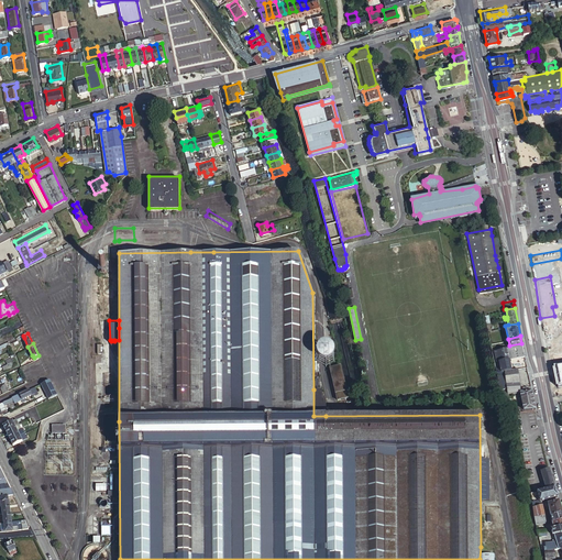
[(525,354),(521,343),(509,346),(496,349),(494,349),(495,351),(496,360),(499,360),(509,358),(525,354)]
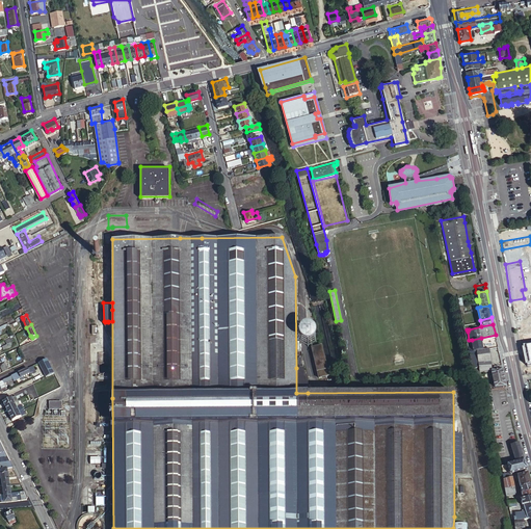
[(481,338),(472,340),(474,349),(482,347),(481,338)]
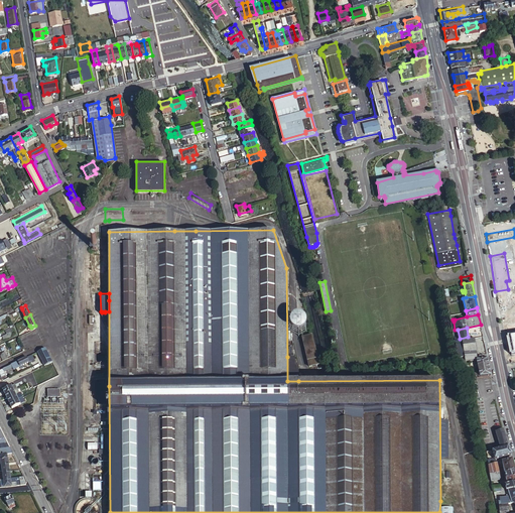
[(318,362),(311,333),(301,335),(308,364),(318,362)]
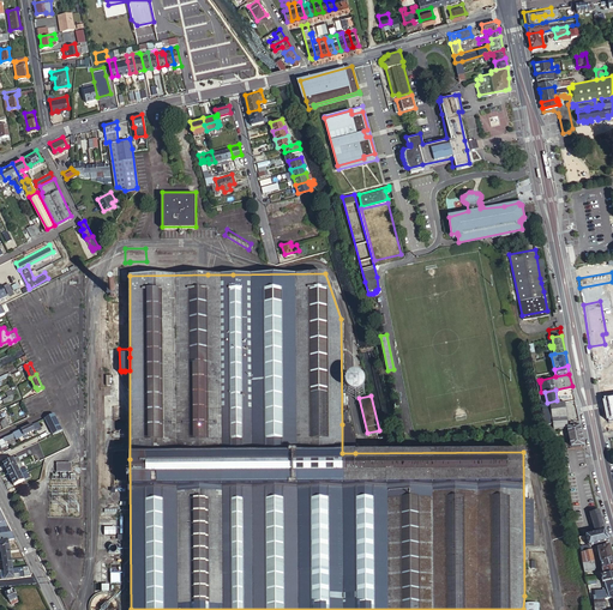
[(551,422),(552,427),(566,426),(568,426),(564,399),(557,400),(547,403),(541,404),(545,423),(551,422)]
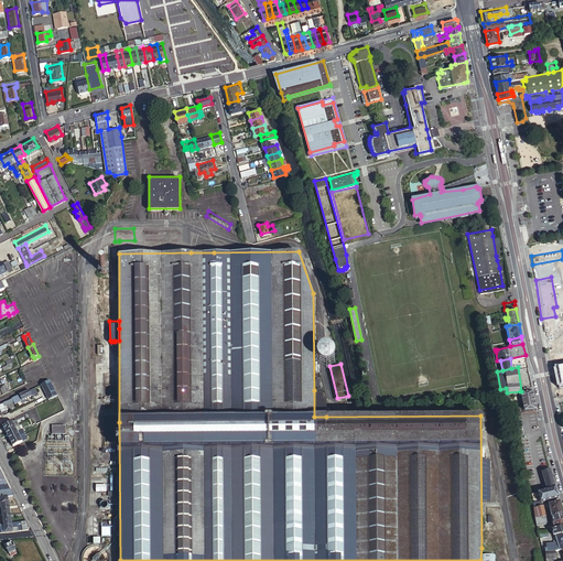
[(112,381),(112,371),(104,370),(104,381),(112,381)]
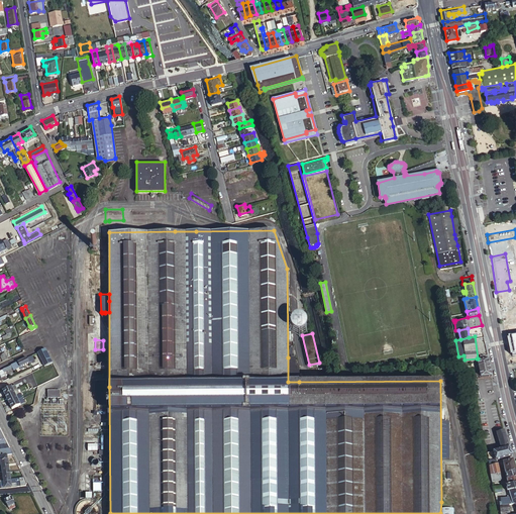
[(40,354),(44,364),(53,361),(45,346),(37,350),(40,354)]
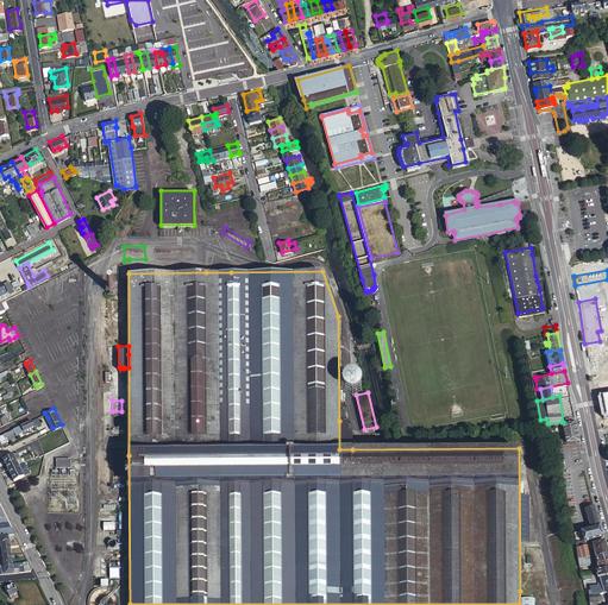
[(38,416),(16,427),(18,432),(19,434),(27,430),(26,428),(33,424),(35,426),(41,422),(41,421),(38,416)]
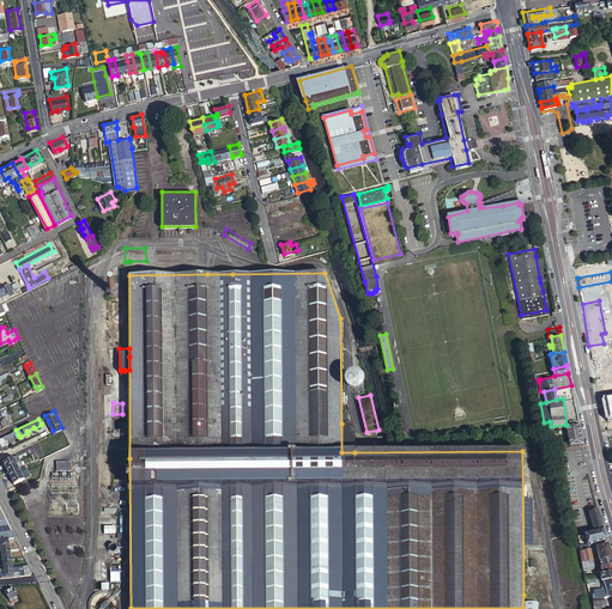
[(341,452),(355,452),(353,433),(350,433),(350,424),(341,424),(341,452)]
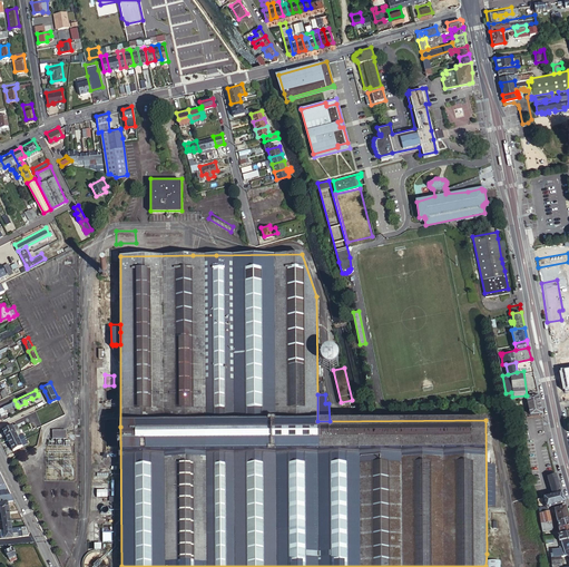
[(0,419),(2,418),(0,414),(6,412),(3,409),(13,403),(15,406),(17,404),(15,400),(0,407),(0,419)]
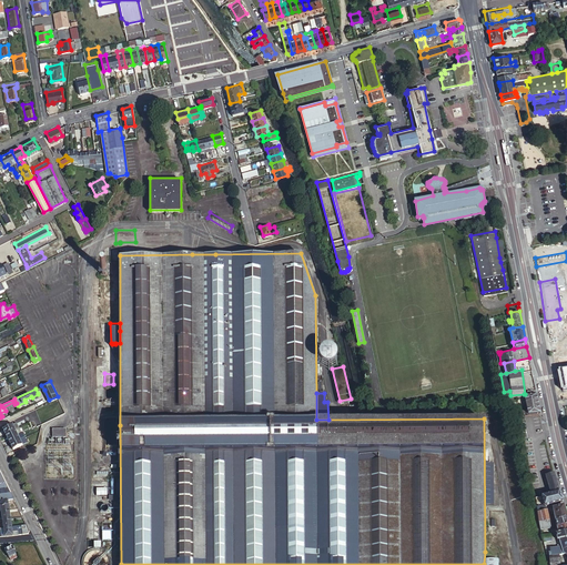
[(527,412),(539,411),(537,400),(525,400),(527,412)]
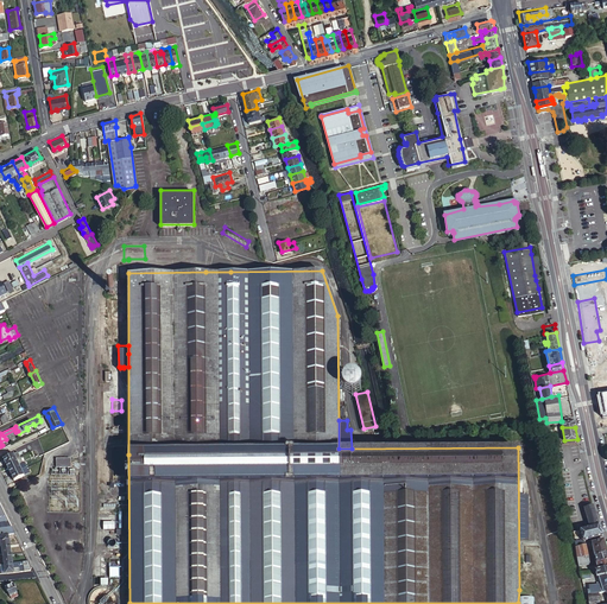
[(49,440),(52,447),(58,444),(57,443),(61,442),(58,438),(56,439),(55,438),(49,440)]
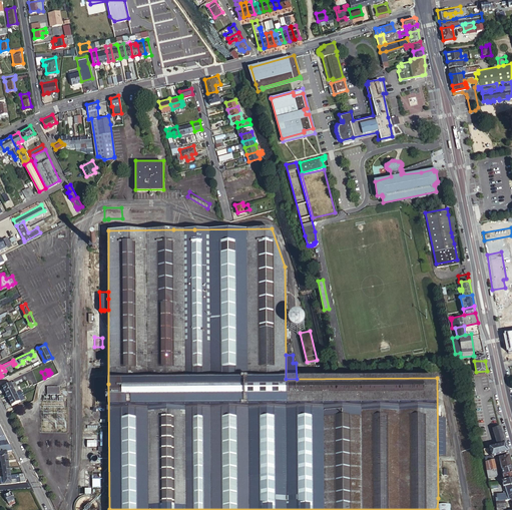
[(37,382),(44,378),(41,372),(34,376),(37,382)]
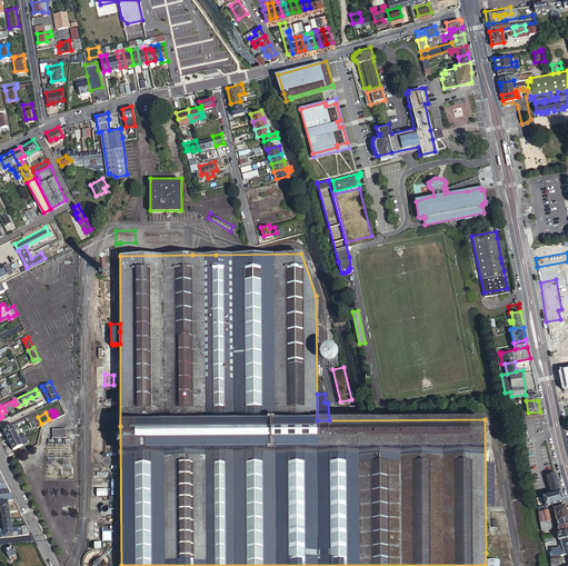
[(3,428),(6,433),(16,428),(13,424),(3,428)]
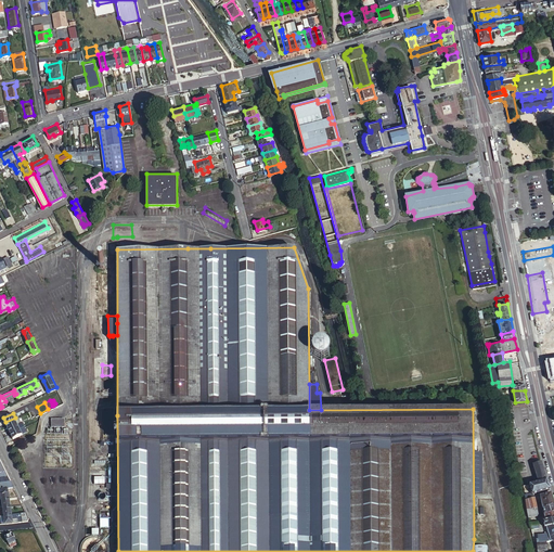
[(5,422),(8,427),(17,422),(15,418),(5,422)]
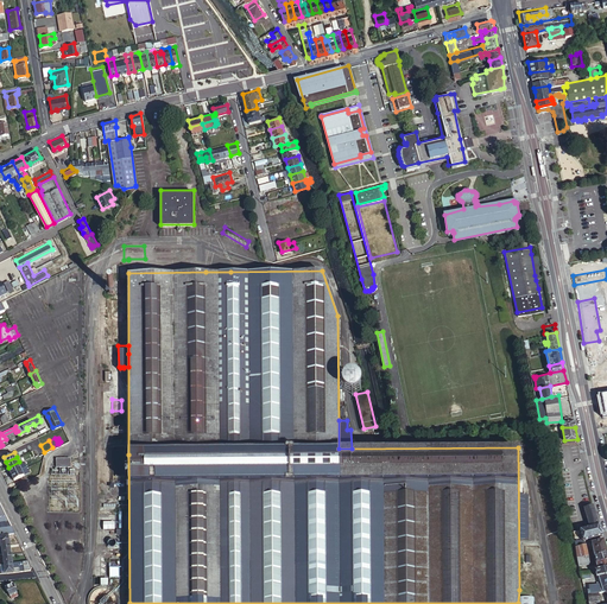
[(8,468),(11,472),(21,468),(19,462),(8,468)]
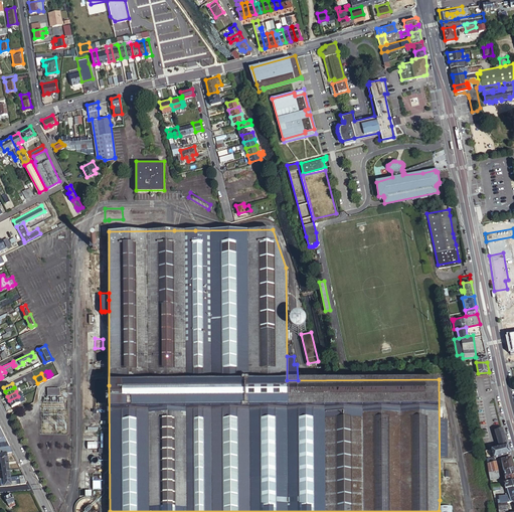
[(18,396),(9,400),(12,404),(24,398),(22,394),(21,394),(18,396)]
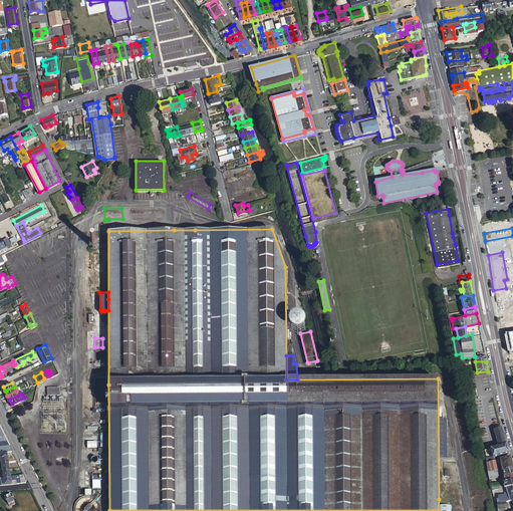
[(502,430),(501,425),(493,428),(498,444),(506,442),(503,434),(501,433),(501,430),(502,430)]
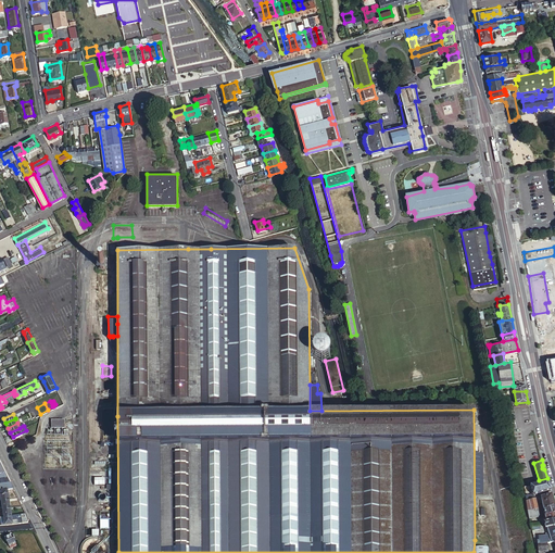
[(13,486),(0,461),(0,488),(13,486)]
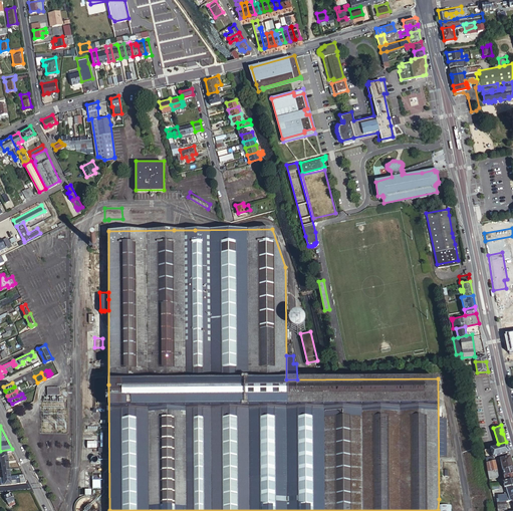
[(508,451),(506,442),(498,444),(489,446),(492,454),(492,456),(494,455),(508,451)]
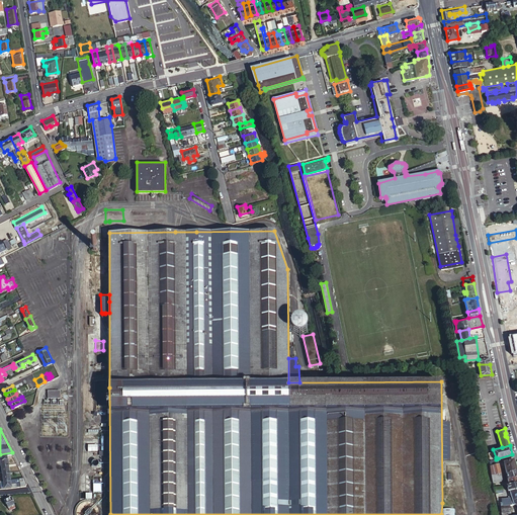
[(495,458),(490,459),(491,474),(501,471),(499,462),(496,463),(495,458)]
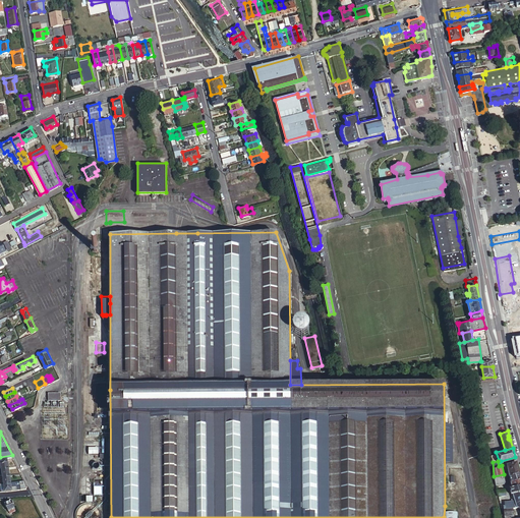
[(519,472),(516,461),(509,463),(507,465),(509,475),(519,472)]
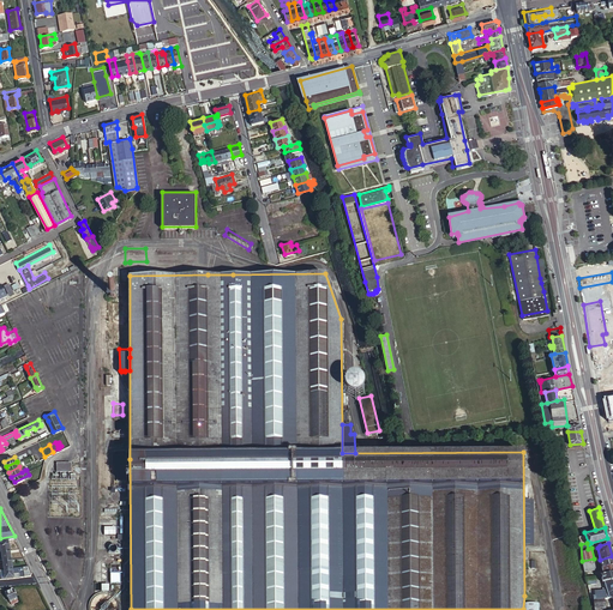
[(601,567),(612,563),(612,556),(600,560),(601,567)]
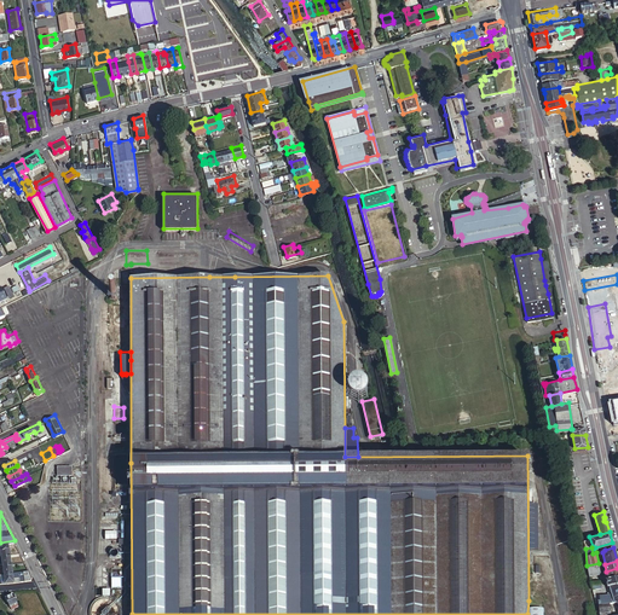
[(599,563),(587,566),(589,574),(599,573),(600,570),(599,563)]
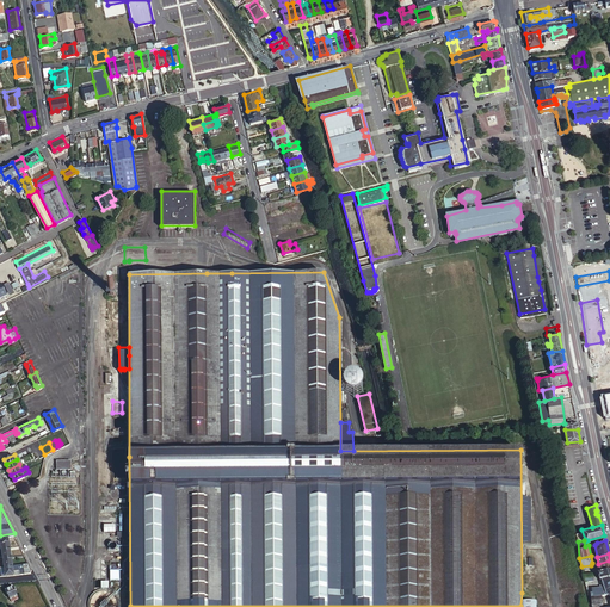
[(0,574),(0,571),(4,571),(5,573),(13,573),(12,563),(4,564),(0,564),(0,574)]
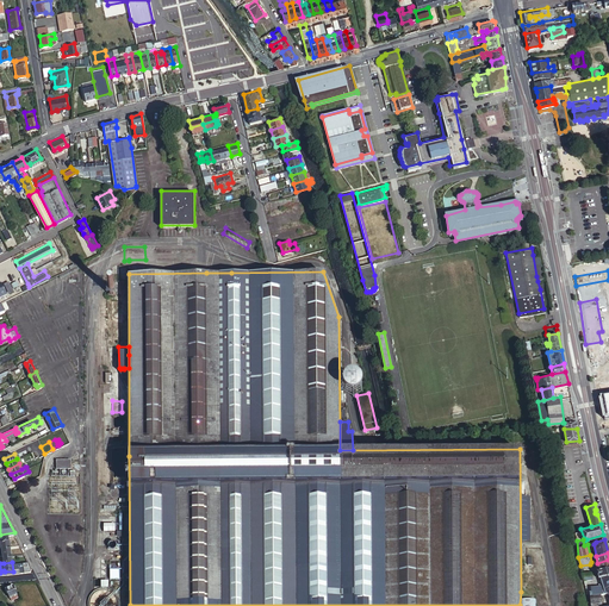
[(119,575),(119,566),(110,566),(110,575),(119,575)]
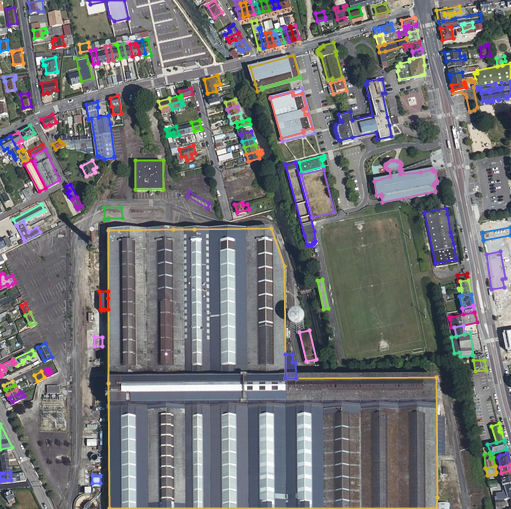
[(504,483),(510,482),(510,475),(502,478),(500,478),(502,484),(504,483)]
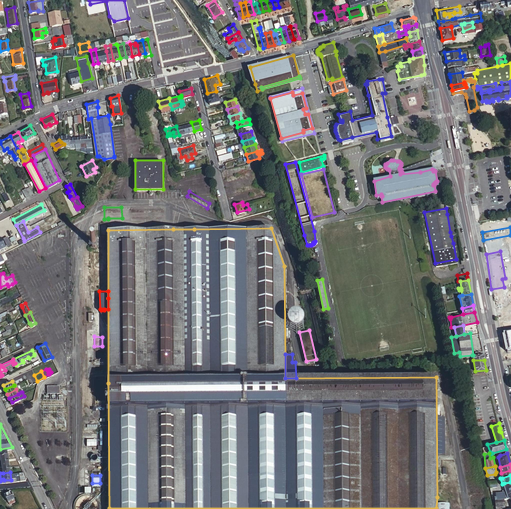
[(510,496),(510,495),(510,482),(504,483),(505,488),(506,492),(496,494),(496,498),(503,497),(510,496)]
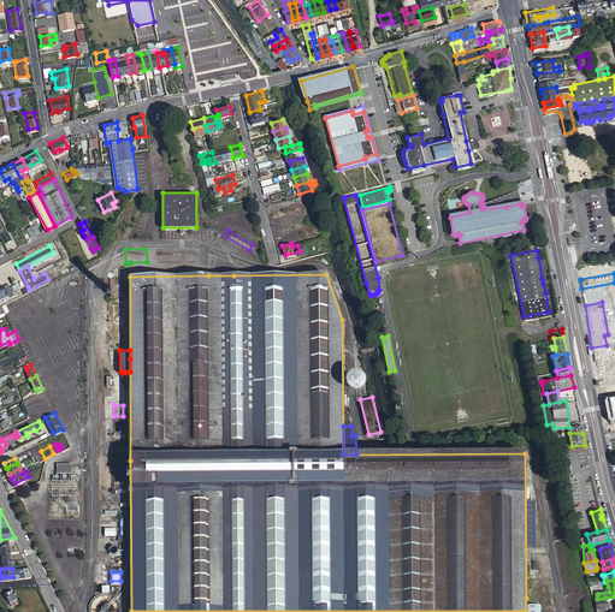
[(17,599),(13,589),(10,592),(10,589),(6,592),(6,593),(7,596),(4,598),(7,604),(10,602),(11,604),(17,601),(16,599),(17,599)]
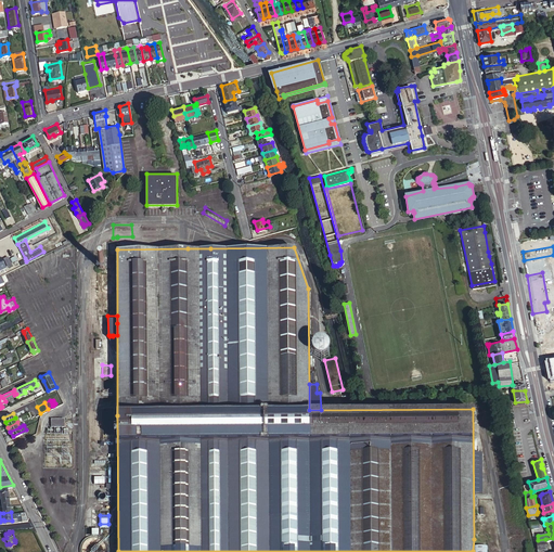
[(473,551),(486,551),(487,539),(474,539),(473,551)]
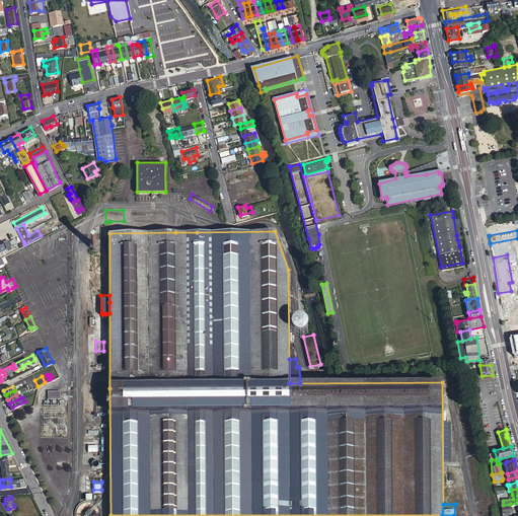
[(508,515),(512,515),(510,504),(503,505),(501,505),(502,515),(508,515)]
